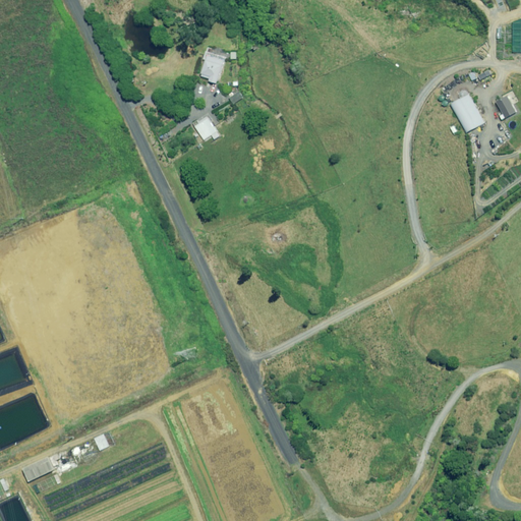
[(215,47),(214,48),(208,46),(204,59),(207,60),(203,76),(211,78),(211,81),(219,83),(229,53),(223,51),(224,50),(215,47)]
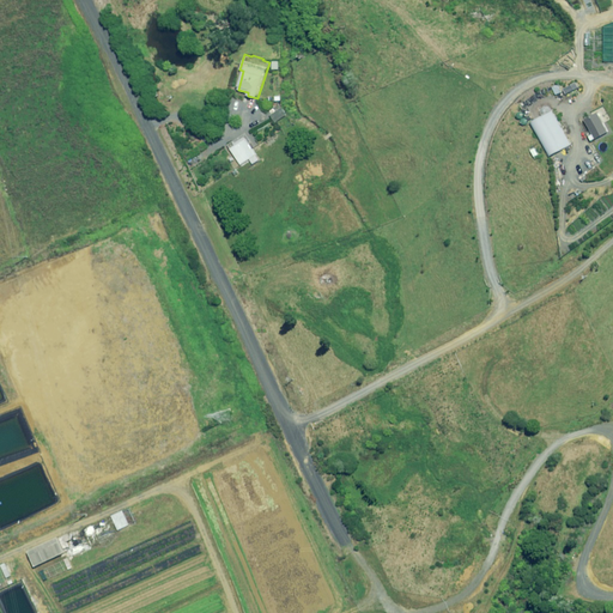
[(565,89),(569,95),(580,89),(577,83),(565,89)]
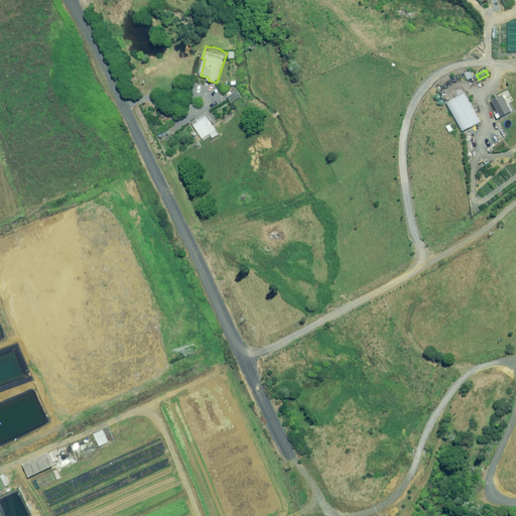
[(242,96),(238,91),(228,97),(232,103),(242,96)]
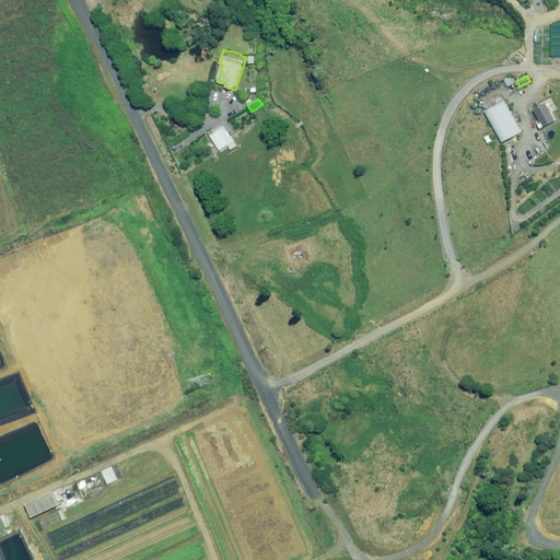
[(523,132),(505,102),(487,113),(504,142),(523,132)]
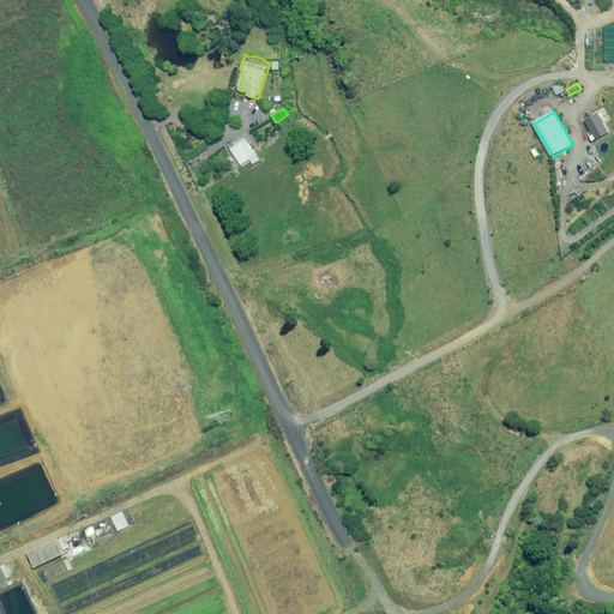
[(597,139),(609,133),(600,114),(587,121),(597,139)]
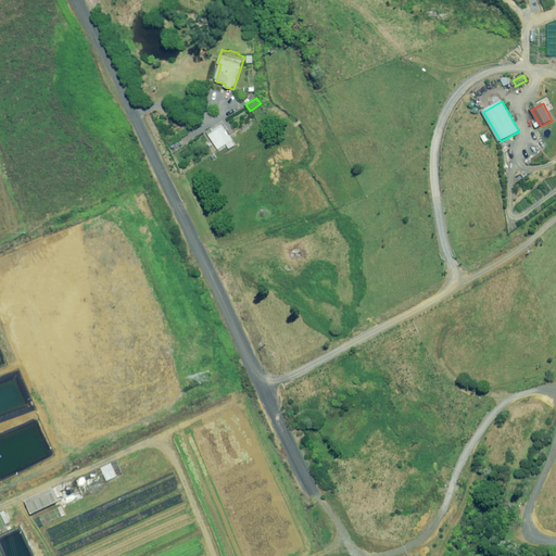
[(234,140),(223,124),(209,134),(218,150),(234,140)]
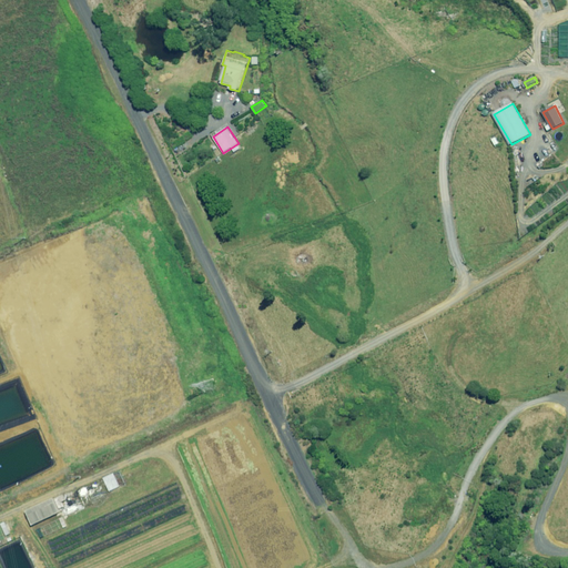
[(56,503),(53,498),(26,511),(32,526),(60,513),(56,503)]
